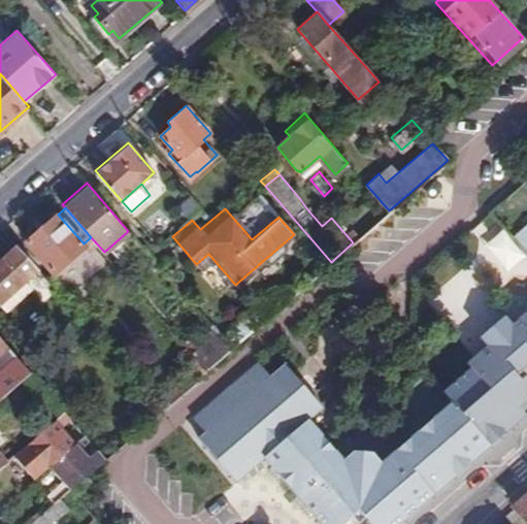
[(52,271),(84,243),(58,215),(26,242),(52,271)]
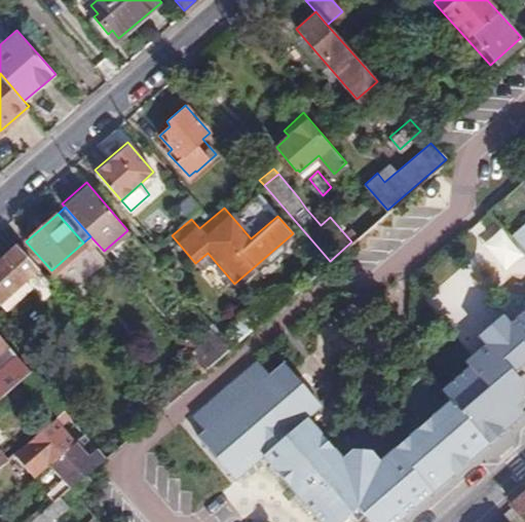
[(524,222),(511,234),(524,250),(524,222)]
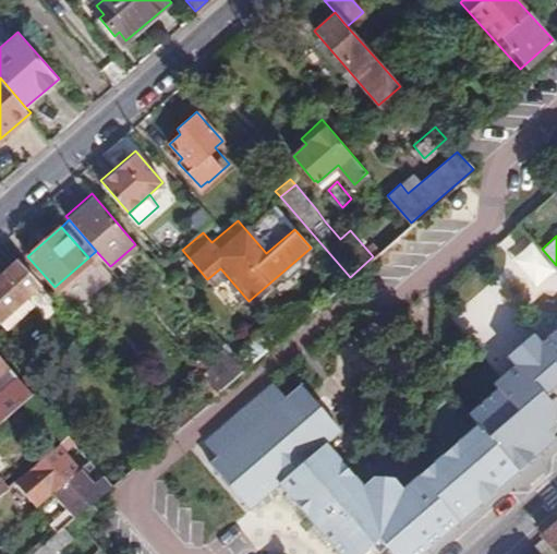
[(529,237),(508,252),(531,282),(552,267),(529,237)]
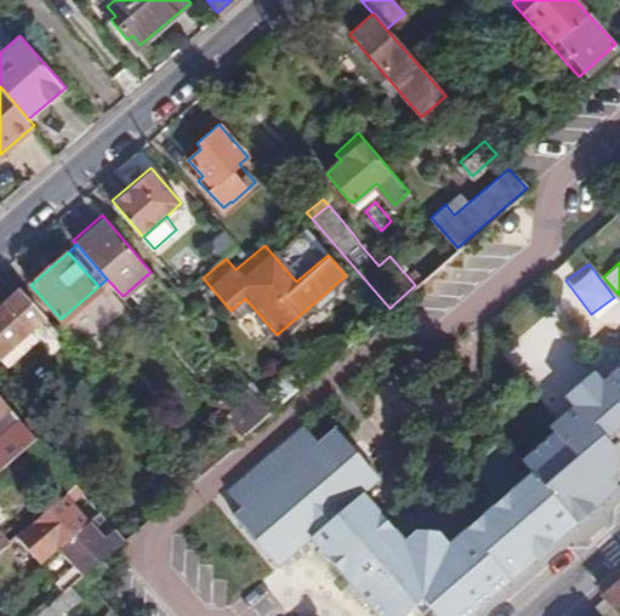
[(52,325),(21,290),(0,307),(0,354),(9,364),(52,325)]
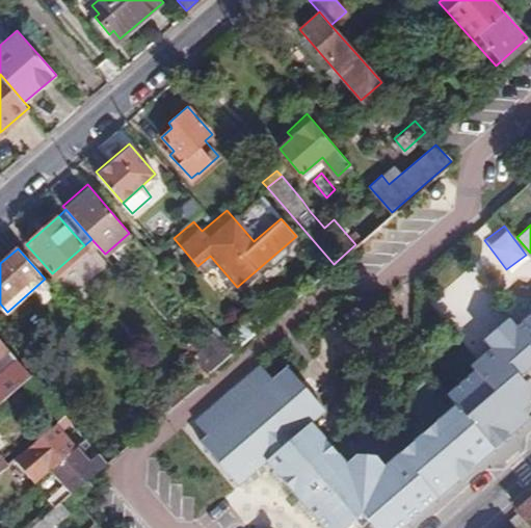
[(232,352),(287,305),(279,294),(223,343),(232,352)]
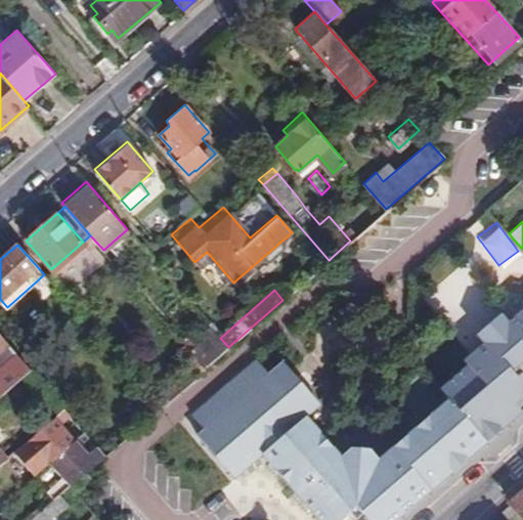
[(198,434),(218,456),(247,430),(265,451),(323,519),(340,519),(356,507),(367,519),(393,519),(522,409),(516,401),(519,396),(520,389),(520,385),(519,380),(516,376),(517,375),(510,366),(522,354),(522,307),(506,322),(502,318),(494,318),(480,331),(479,338),(483,343),(464,360),(467,365),(441,388),(449,398),(381,459),(372,446),(353,445),(343,455),(308,415),(321,403),(284,360),(269,372),(257,357),(193,414),(205,428),(198,434)]
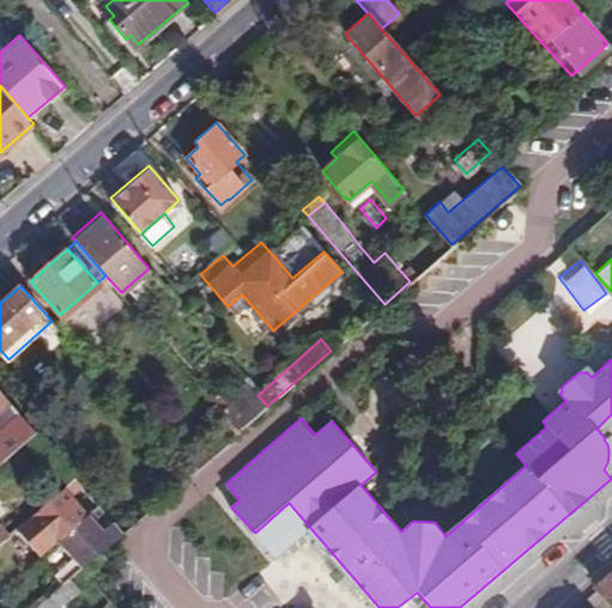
[(240,430),(267,406),(258,395),(252,388),(223,411),(240,430)]
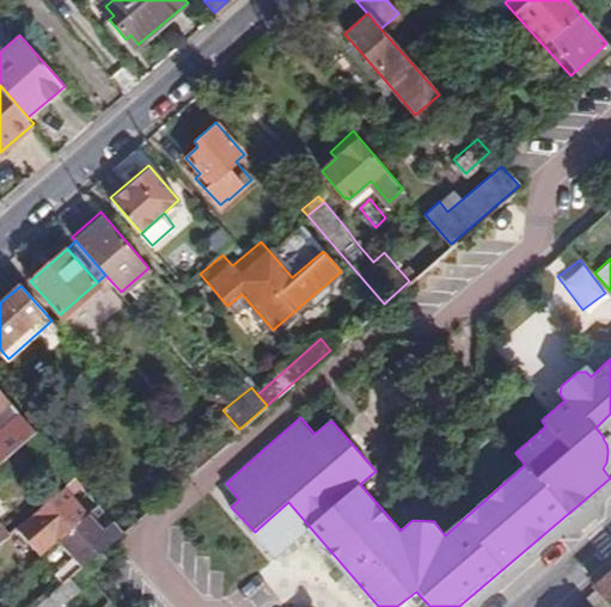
[(0,459),(35,429),(22,415),(19,411),(18,412),(0,392),(0,459)]
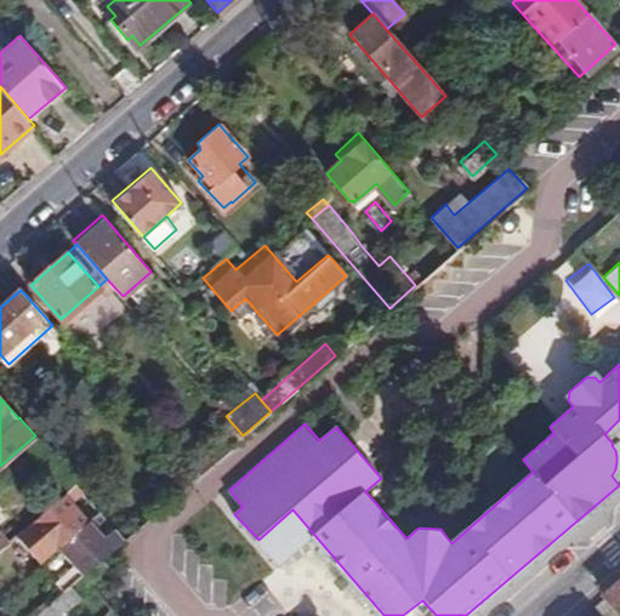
[(233,444),(243,435),(226,416),(219,408),(210,416),(225,433),(233,444)]
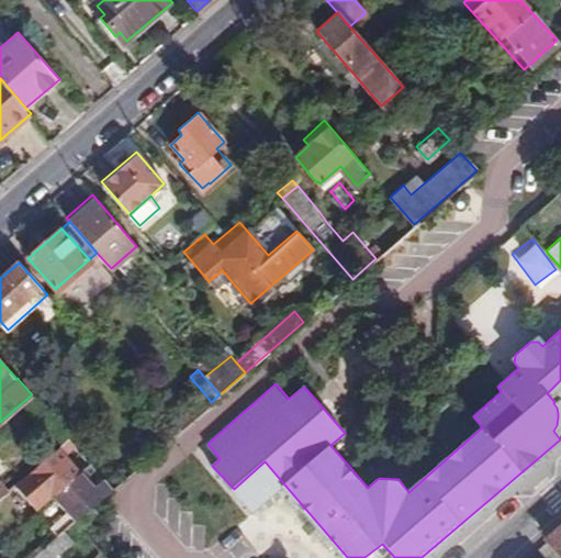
[(20,381),(32,394),(54,420),(63,412),(29,374),(20,381)]
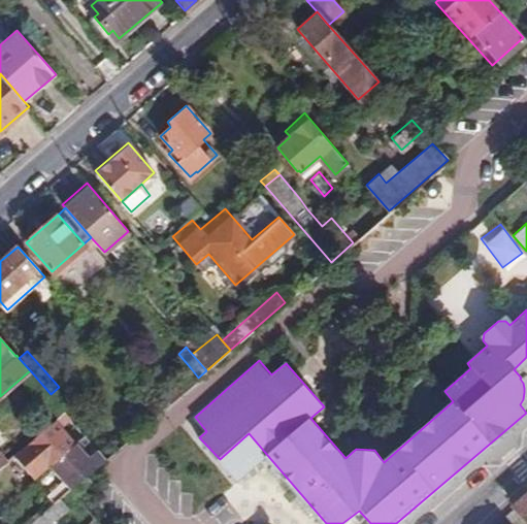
[(521,378),(526,371),(526,357),(514,369),(521,378)]
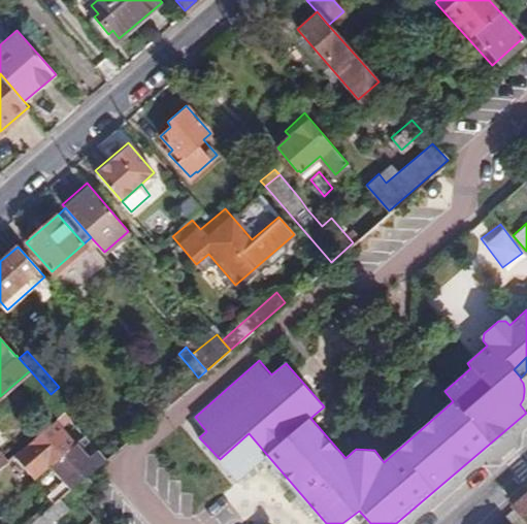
[(152,400),(160,411),(169,402),(162,394),(161,392),(152,400)]
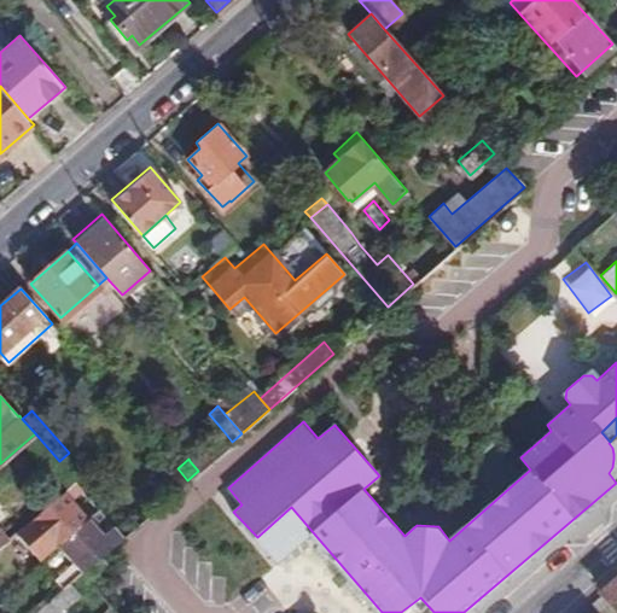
[(59,544),(100,508),(89,495),(77,506),(71,498),(83,489),(76,479),(17,531),(30,548),(34,544),(46,535),(57,547),(59,544)]
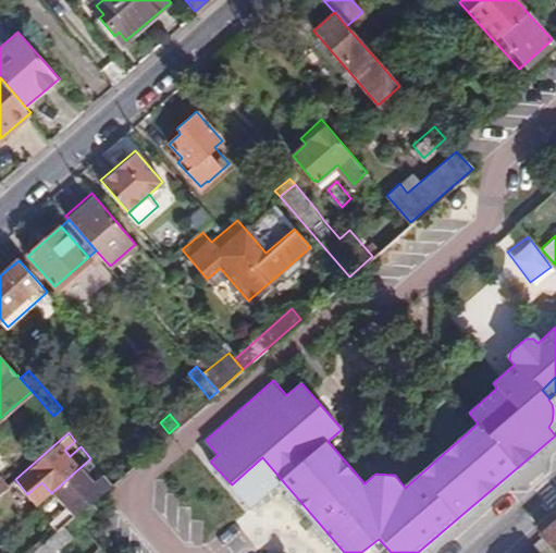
[(262,457),(232,484),(251,508),(282,480),(262,457)]
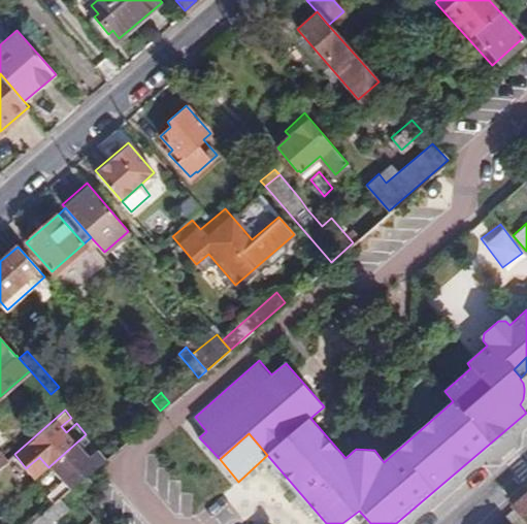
[(53,503),(58,499),(68,490),(106,457),(86,434),(51,465),(65,481),(46,496),(53,503)]
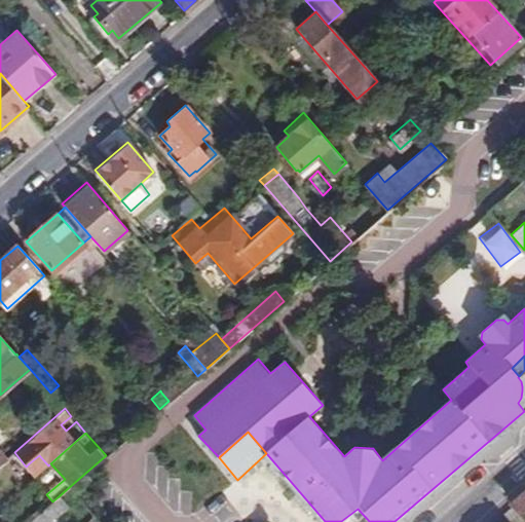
[(38,475),(48,465),(39,455),(29,463),(38,475)]
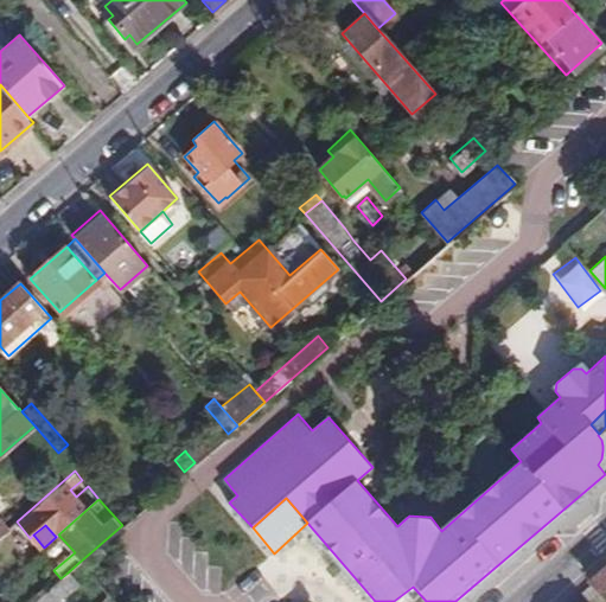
[(605,564),(591,578),(605,596),(605,564)]
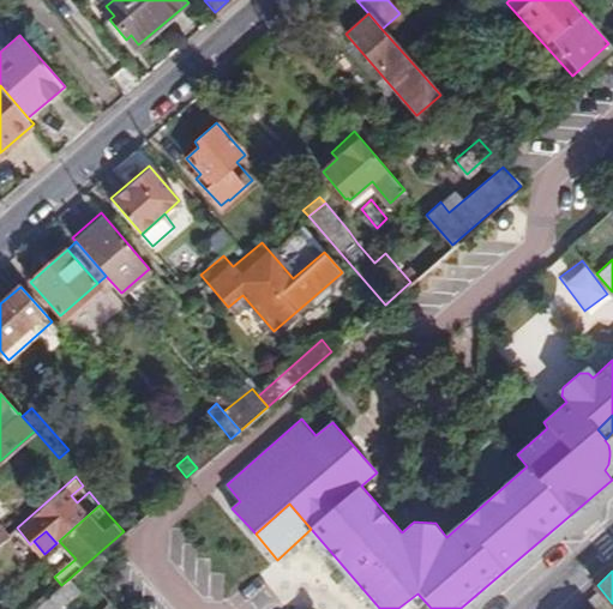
[(61,585),(34,608),(56,608),(77,591),(67,580),(61,585)]
